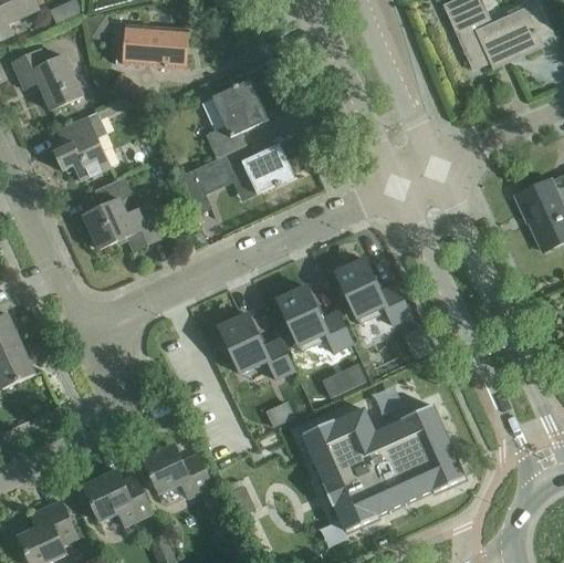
[(0,38),(13,32),(9,22),(39,9),(34,0),(0,0),(0,38)]
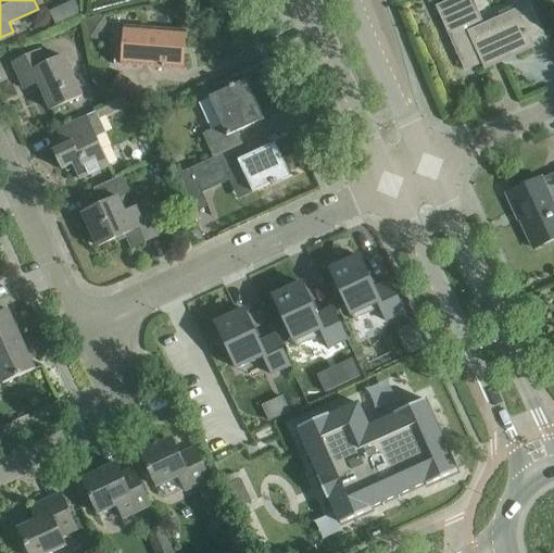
[(67,0),(48,9),(53,23),(79,11),(74,0),(67,0)]
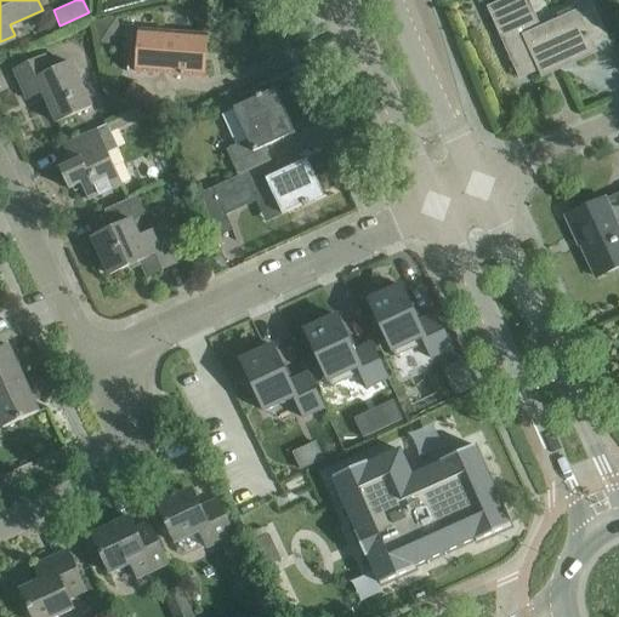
[(606,33),(595,11),(590,0),(577,0),(572,3),(577,13),(537,30),(522,0),(498,0),(488,5),(518,74),(554,58),(557,66),(594,49),(590,40),(606,33)]
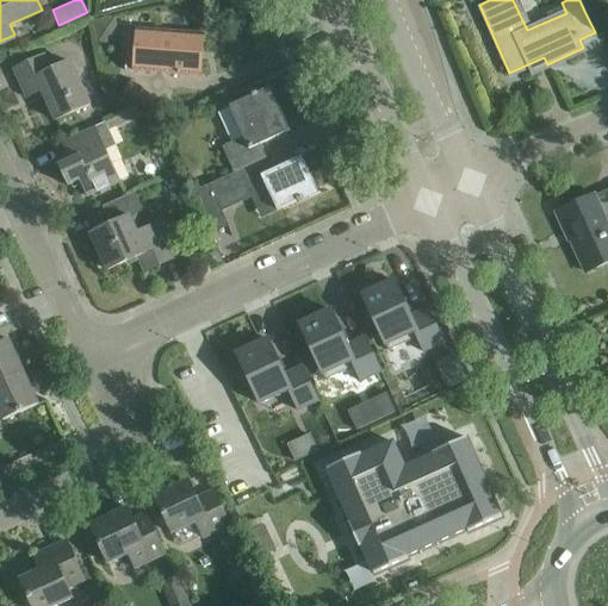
[(202,31),(178,30),(137,26),(136,49),(129,49),(128,68),(198,73),(202,31)]
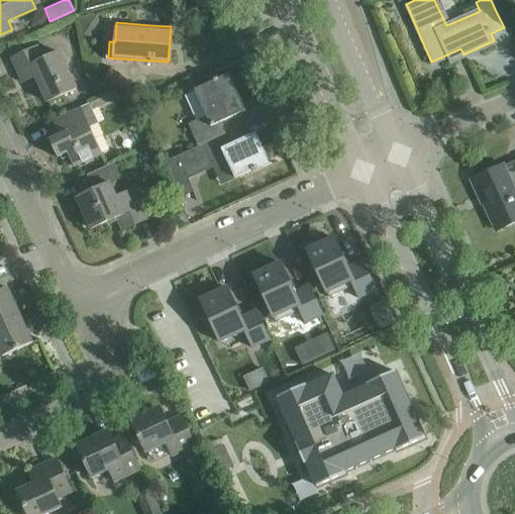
[(45,100),(64,92),(76,86),(59,49),(43,57),(37,43),(10,57),(21,81),(25,79),(24,76),(32,73),(45,100)]
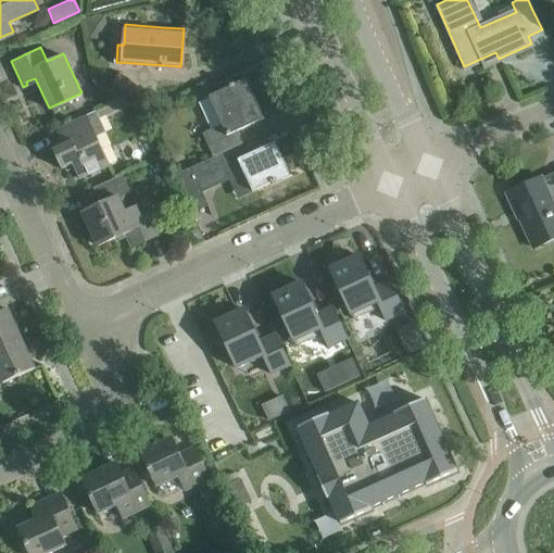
[(214,91),(196,100),(208,127),(201,132),(212,155),(241,141),(240,140),(239,140),(235,129),(263,116),(244,77),(233,83),(231,82),(227,84),(228,85),(214,91)]
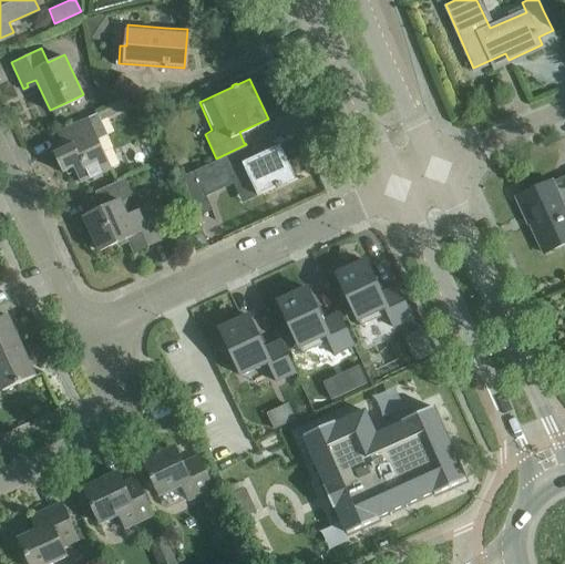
[(108,132),(101,118),(132,103),(124,99),(98,111),(98,110),(57,129),(63,145),(52,151),(62,171),(73,165),(80,180),(112,165),(99,136),(108,132)]
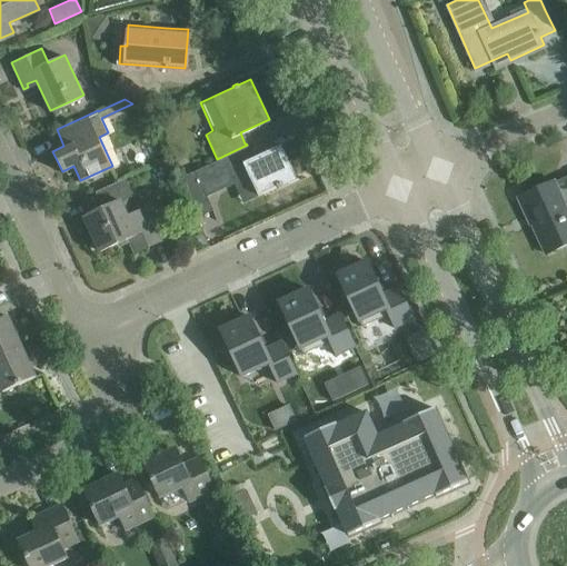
[(204,191),(227,181),(247,172),(257,194),(276,185),(277,186),(281,185),(280,182),(295,176),(280,144),(252,157),(247,145),(217,159),(217,158),(194,169),(204,191)]
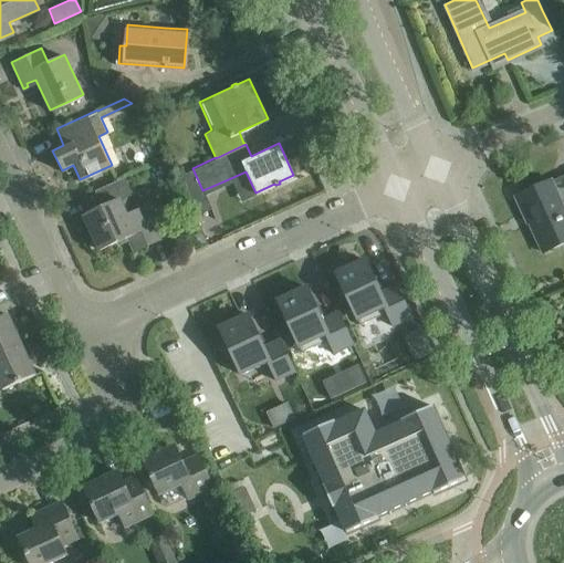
[(127,211),(121,198),(132,193),(123,175),(93,189),(101,206),(82,215),(98,249),(127,235),(134,249),(164,236),(148,202),(127,211)]
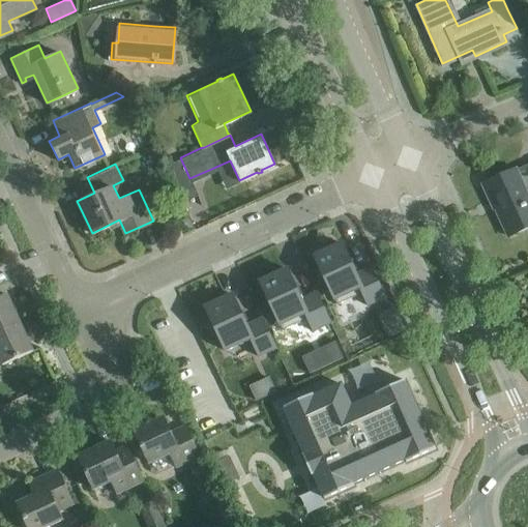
[(527,224),(527,195),(515,167),(480,182),(488,198),(490,197),(507,234),(527,224)]
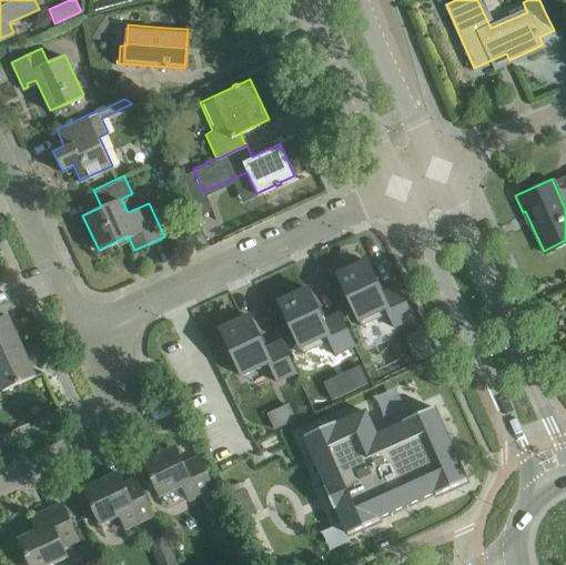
[(365,259),(335,272),(360,324),(375,318),(386,312),(392,325),(412,316),(397,284),(381,292),(365,259)]
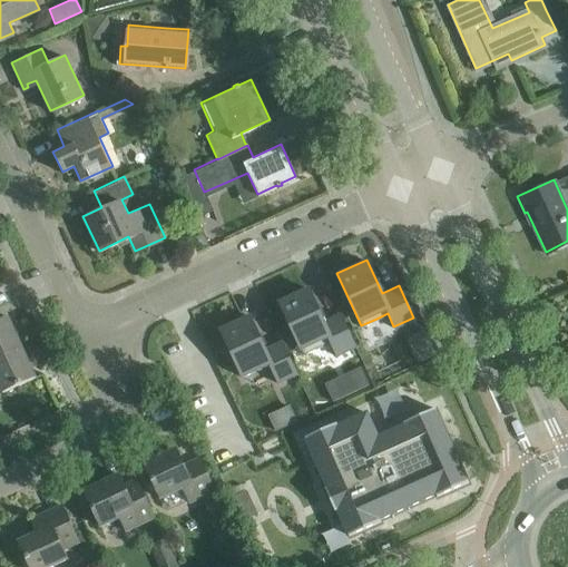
[(307,285),(277,300),(302,353),(329,341),(335,354),(354,344),(340,312),(324,320),(307,285)]
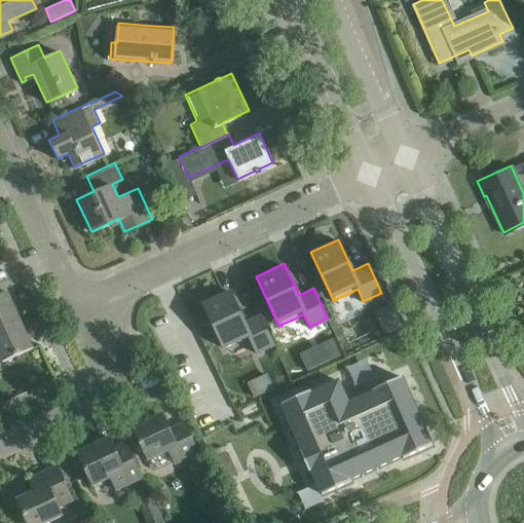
[(0,327),(19,319),(5,290),(0,292),(0,327)]
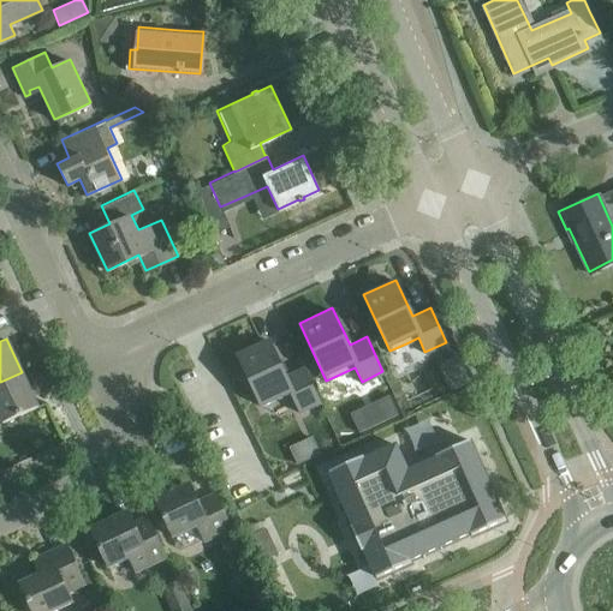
[(268,339),(236,353),(260,405),(289,391),(298,411),(320,401),(303,366),(285,375),(268,339)]
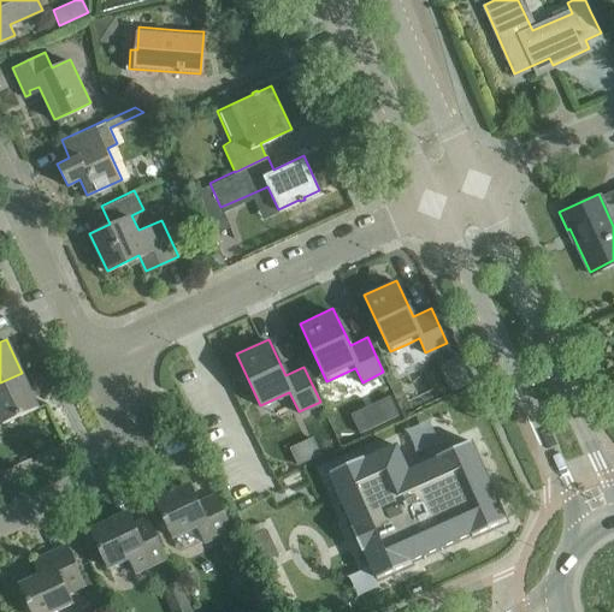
[(0,419),(1,421),(36,405),(22,373),(0,382),(0,419)]
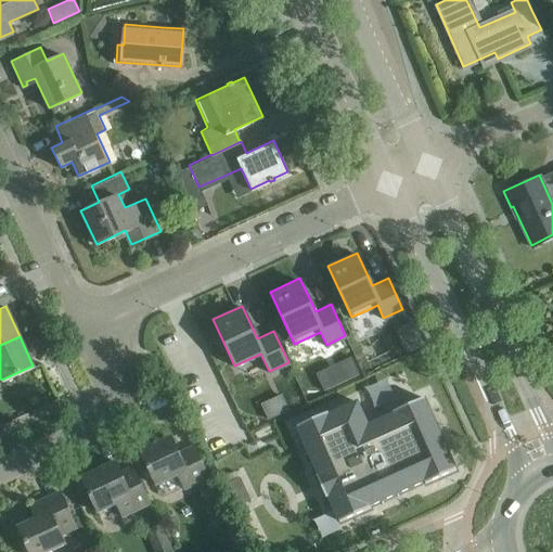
[(351,359),(343,362),(349,376),(358,373),(351,359)]
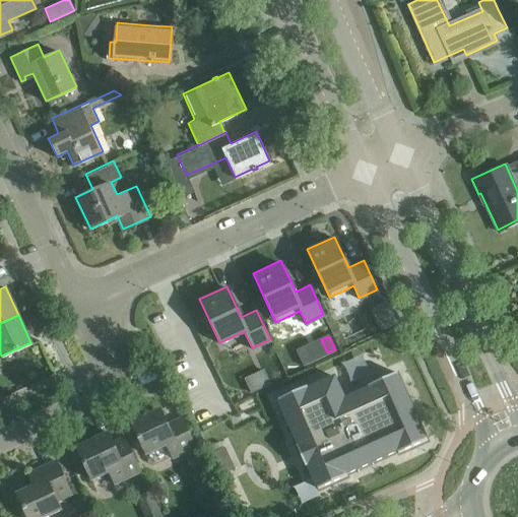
[(306,384),(276,397),(297,442),(295,443),(305,464),(306,463),(317,487),(345,473),(344,471),(396,449),(397,451),(426,438),(395,370),(367,383),(368,385),(343,396),(333,374),(307,386),(306,384)]
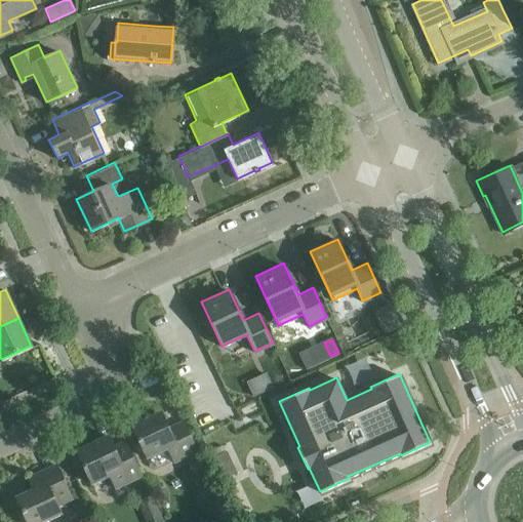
[(183,419),(168,427),(161,410),(131,425),(147,457),(166,448),(172,462),(197,450),(183,419)]
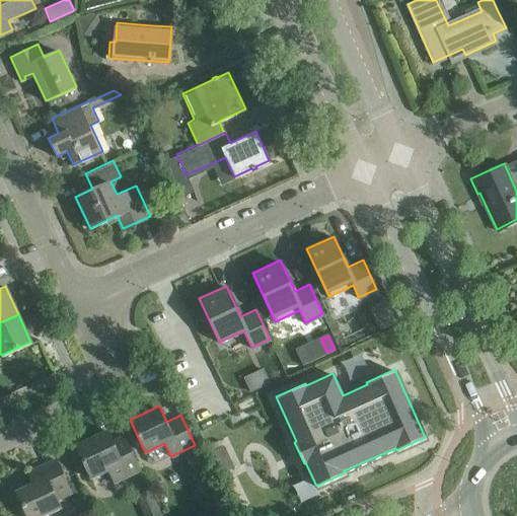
[(140,469),(132,452),(124,434),(112,440),(107,430),(75,445),(90,477),(107,469),(114,482),(140,469)]
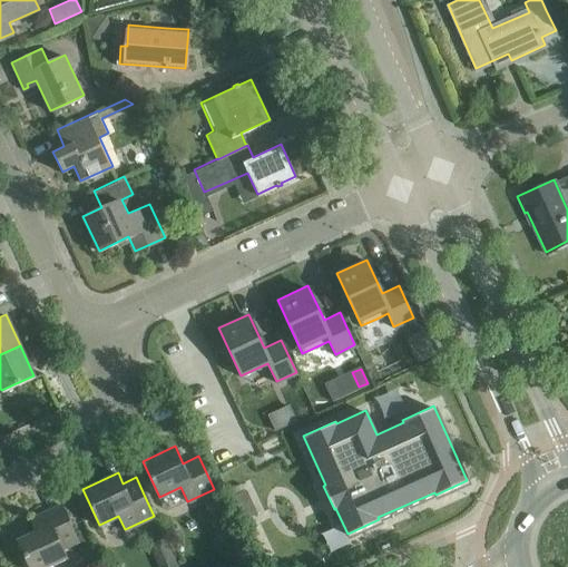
[(245,488),(232,494),(237,506),(251,500),(245,488)]
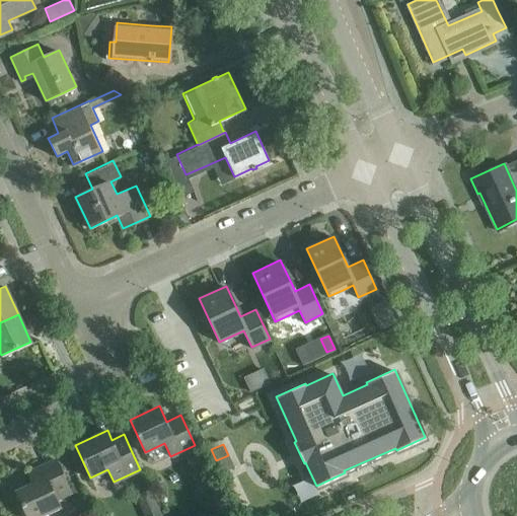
[(71,492),(63,476),(55,458),(27,470),(32,483),(16,491),(24,509),(27,515),(48,515),(47,513),(60,507),(56,499),(71,492)]
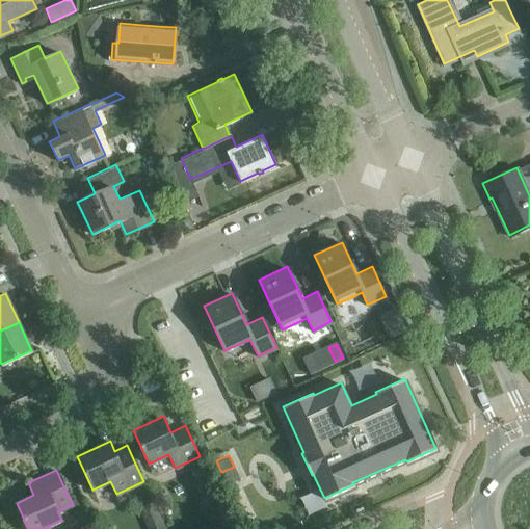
[(165,528),(153,500),(137,507),(148,528),(165,528)]
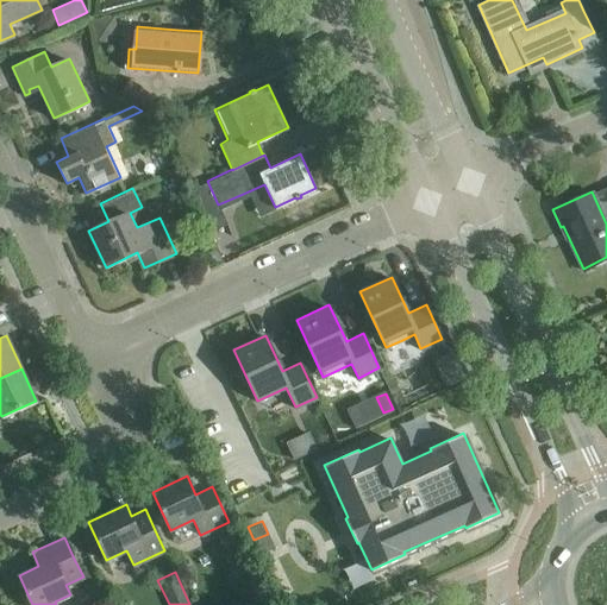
[(110,604),(102,587),(89,593),(94,604),(110,604)]
